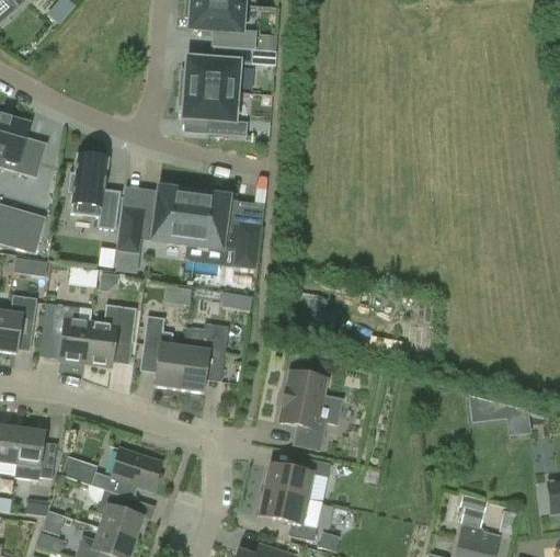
[(7,0),(14,9),(24,0),(7,0)]
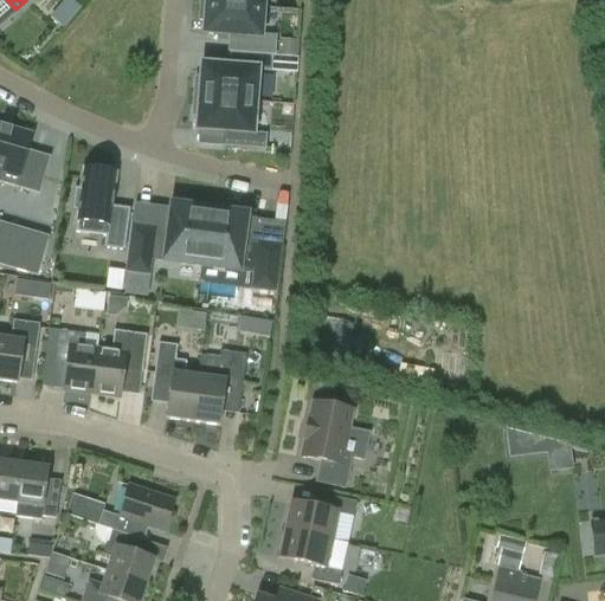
[(69,23),(84,4),(79,0),(64,0),(55,12),(69,23)]
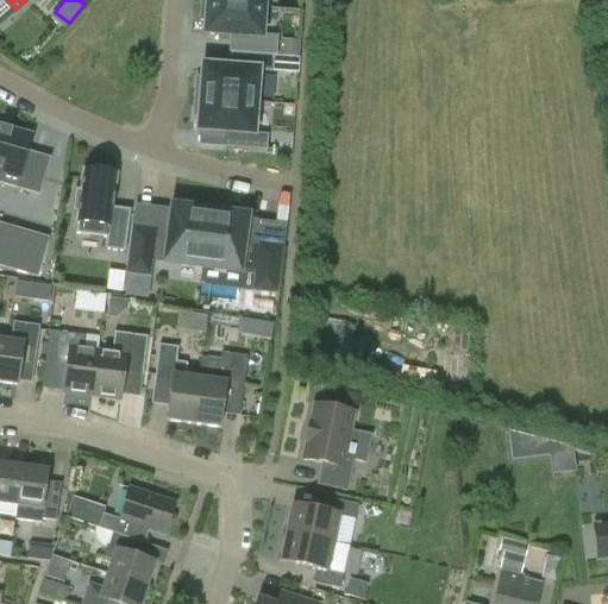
[(277,33),(263,33),(264,4),(218,0),(202,0),(200,17),(206,18),(205,31),(237,33),(236,50),(275,52),(277,33)]
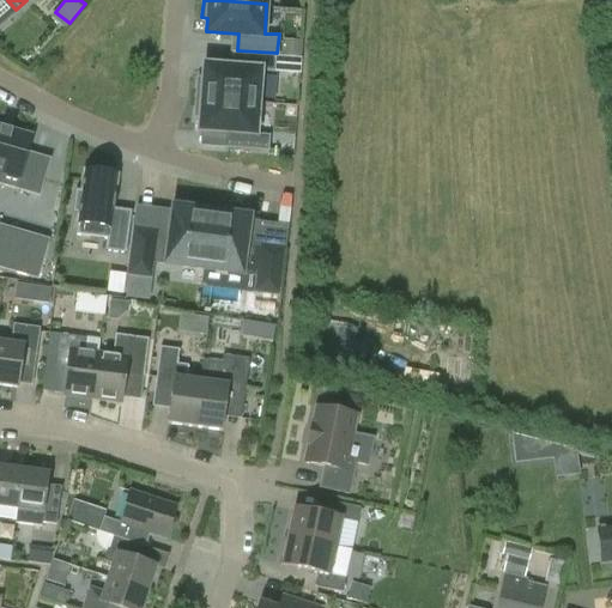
[(283,67),(302,70),(307,37),(288,35),(283,67)]
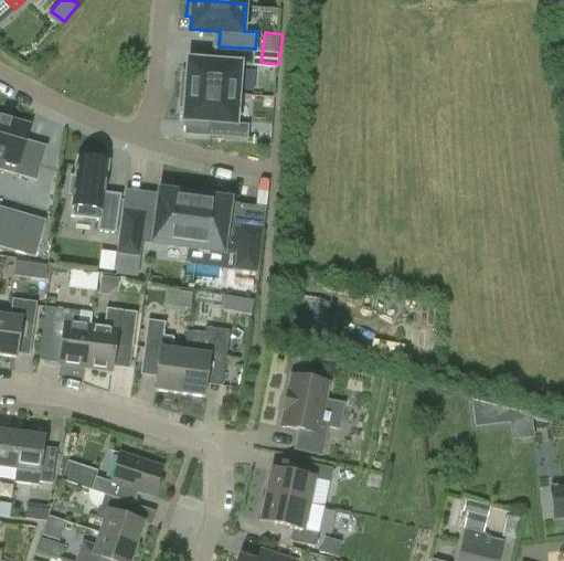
[(255,49),(219,46),(214,45),(214,57),(188,55),(187,70),(182,70),(181,87),(240,92),(242,63),(254,64),(255,49)]
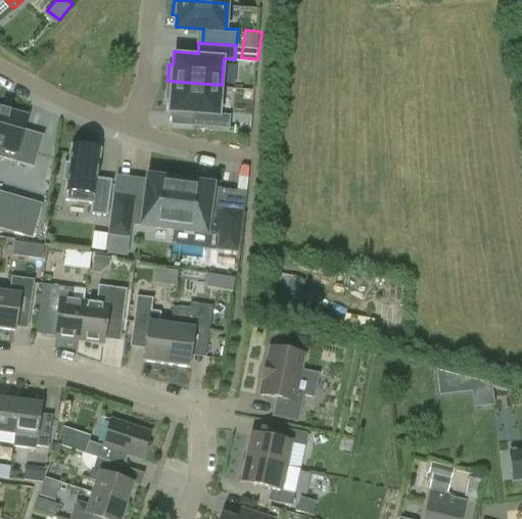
[(193,113),(192,125),(230,127),(231,112),(220,111),(222,85),(168,81),(167,98),(171,98),(170,111),(193,113)]
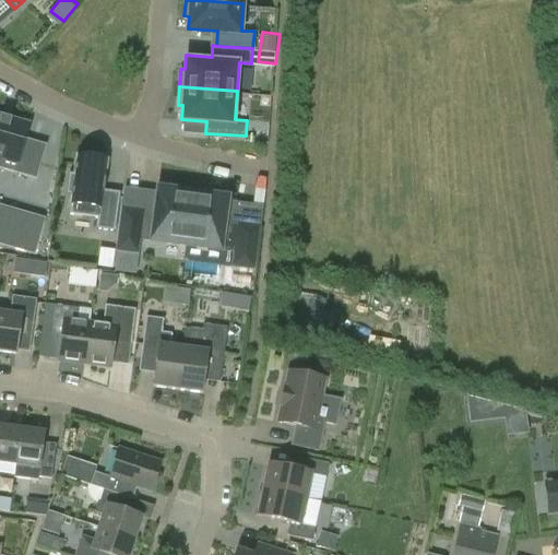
[(0,152),(16,156),(13,168),(36,175),(45,142),(25,137),(28,122),(0,114),(0,152)]
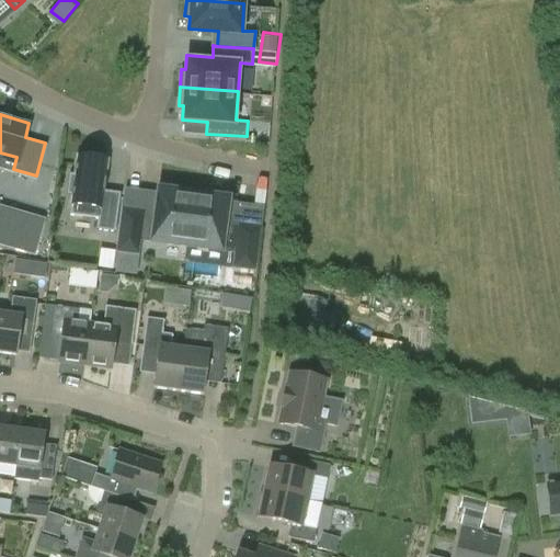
[(115,229),(120,191),(102,189),(105,159),(79,157),(77,173),(70,172),(68,191),(75,191),(72,212),(99,215),(98,227),(115,229)]
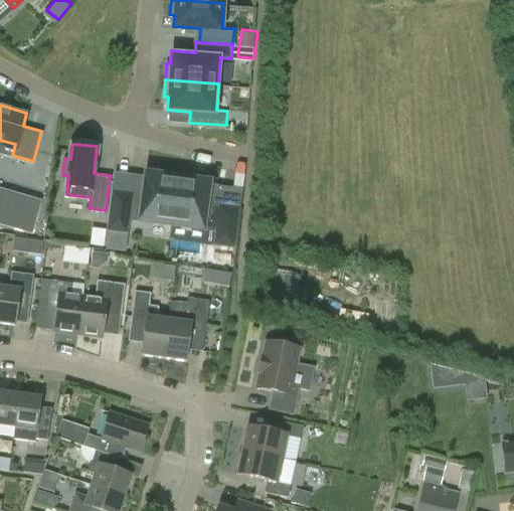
[(114,190),(112,203),(112,205),(109,227),(126,229),(128,216),(173,222),(179,181),(164,178),(165,174),(146,172),(143,194),(114,190)]
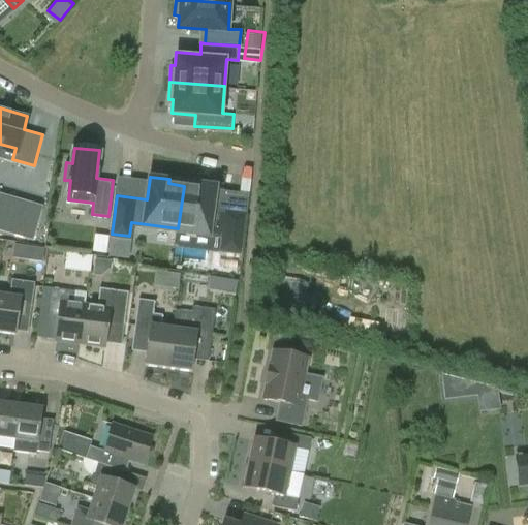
[(238,250),(244,214),(211,210),(214,186),(197,183),(196,187),(184,186),(178,228),(224,235),(222,248),(238,250)]
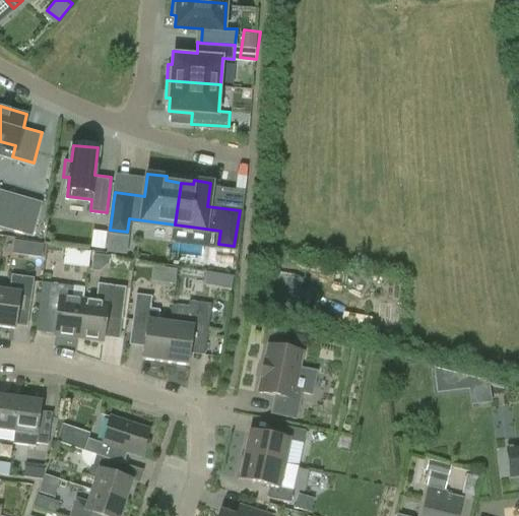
[(2,188),(0,194),(0,223),(30,234),(41,199),(2,188)]
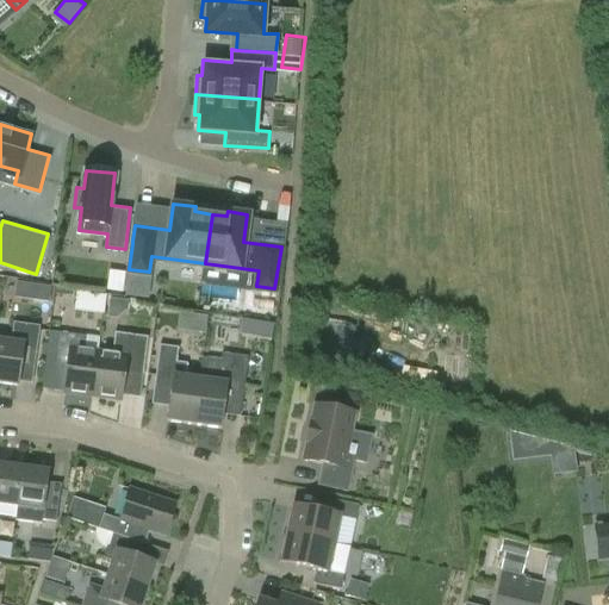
[(80,307),(107,307),(109,291),(80,289),(80,307)]
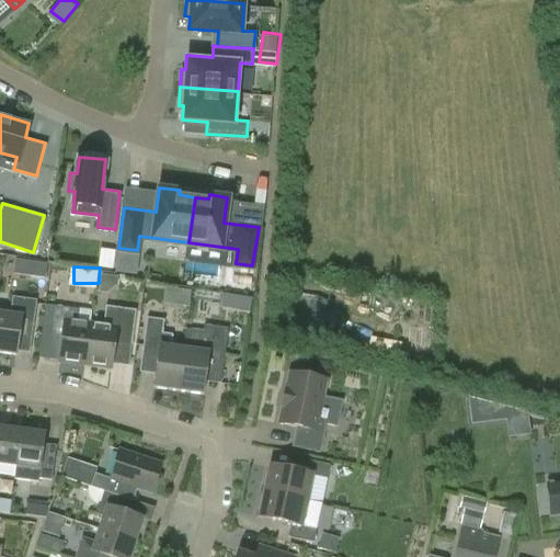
[(225,304),(253,307),(254,294),(226,291),(225,304)]
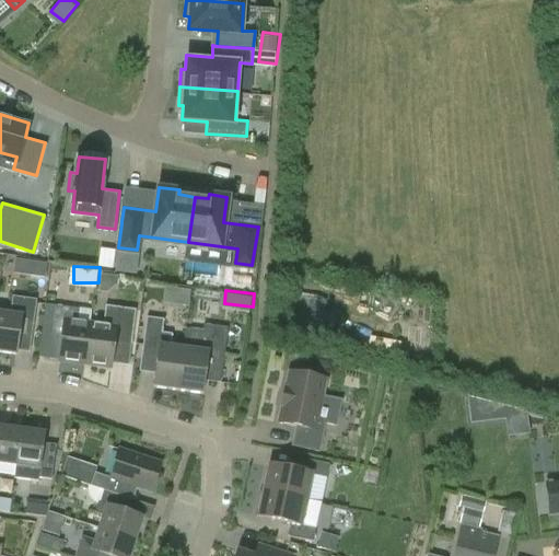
[(11,310),(0,308),(0,348),(16,350),(21,321),(34,322),(37,297),(13,293),(11,310)]
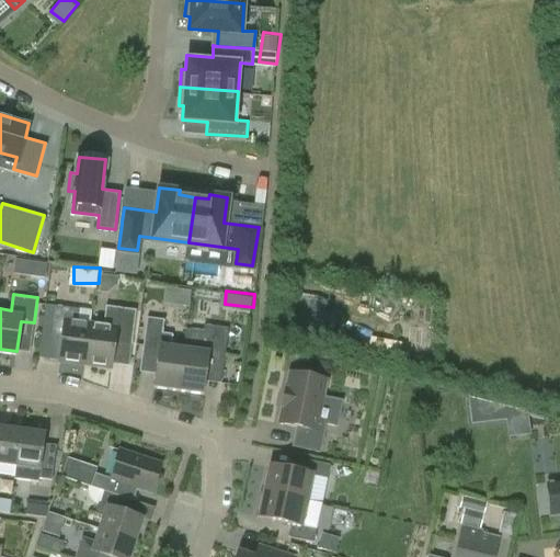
[(43,329),(63,332),(59,357),(86,361),(90,321),(77,320),(79,307),(46,303),(43,329)]
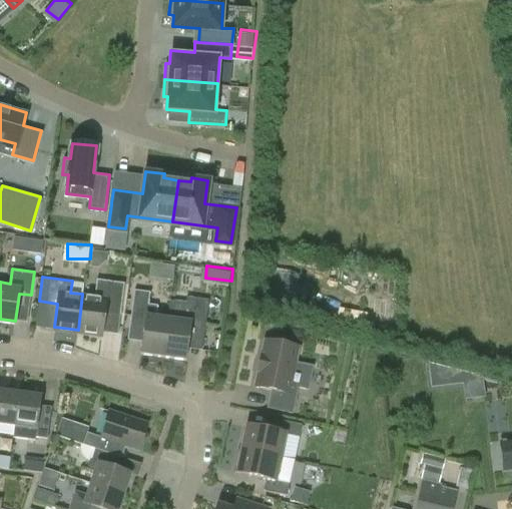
[(95,296),(83,294),(85,282),(84,281),(82,294),(78,330),(102,333),(105,310),(121,312),(125,282),(97,277),(95,296)]
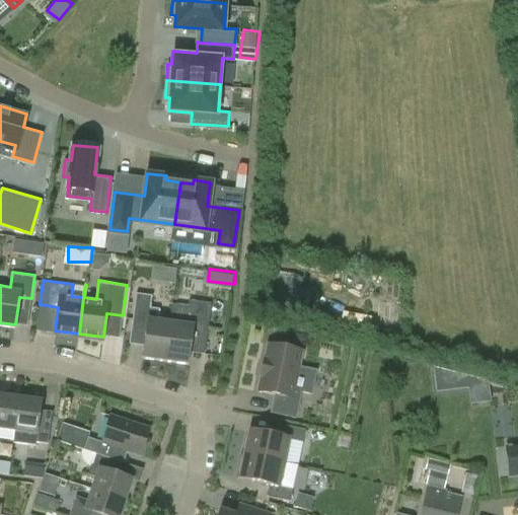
[(170,319),(158,317),(160,307),(151,306),(152,293),(137,291),(132,323),(147,325),(143,355),(165,358),(170,319)]
